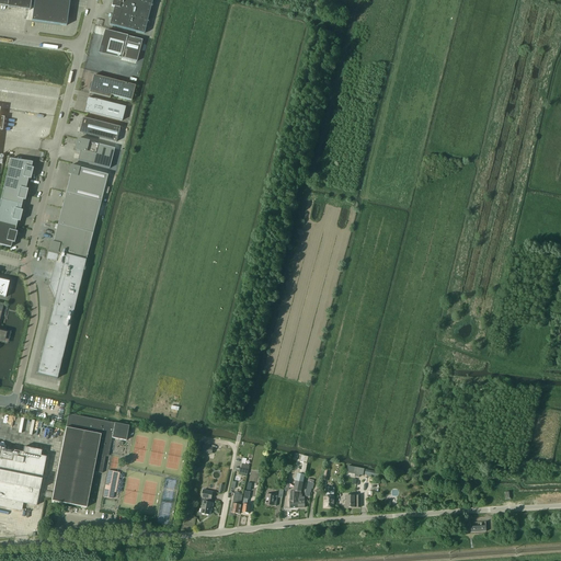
[(0,0),(0,6),(30,10),(31,0),(0,0)]
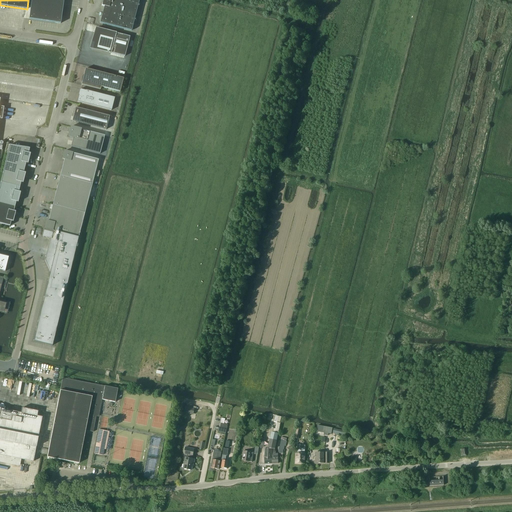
[(31,0),(29,19),(60,24),(63,0),(31,0)]
